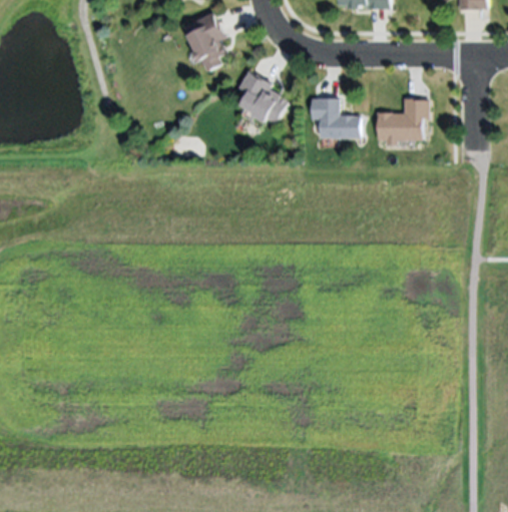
[(387,0),(387,9),(359,9),(359,4),(356,4),(356,9),(348,9),(348,6),(338,6),(338,0),(387,0)]
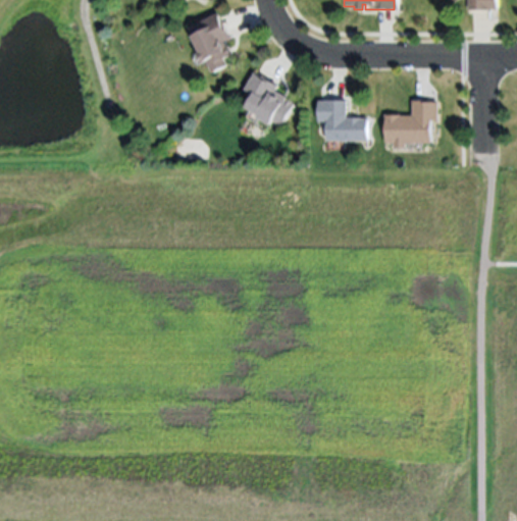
[(494,0),(494,9),(465,9),(465,0),(494,0)]
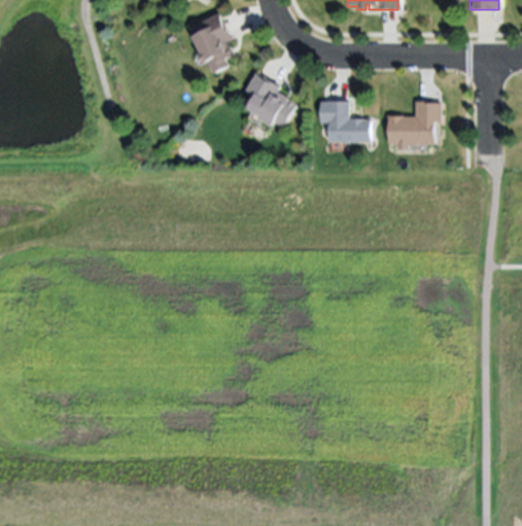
[(192,26),(218,12),(222,20),(223,20),(233,38),(225,41),(232,55),(223,59),(228,65),(211,73),(193,36),(196,34),(192,26)]
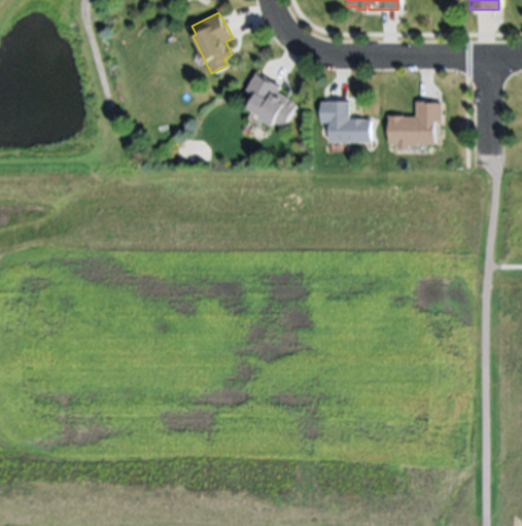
[(296,103),(283,126),(275,121),(272,126),(257,117),(259,115),(247,108),(253,98),(244,93),(255,73),(264,78),(265,75),(279,83),(275,91),(296,103)]
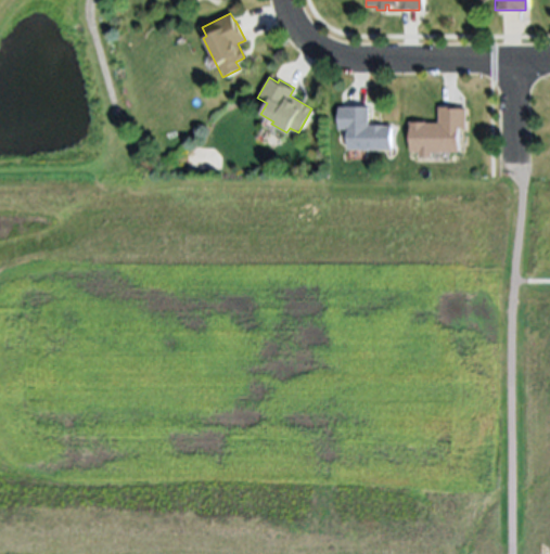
[(345,149),(345,128),(336,128),(336,105),(366,105),(366,125),(387,125),(387,149),(345,149)]
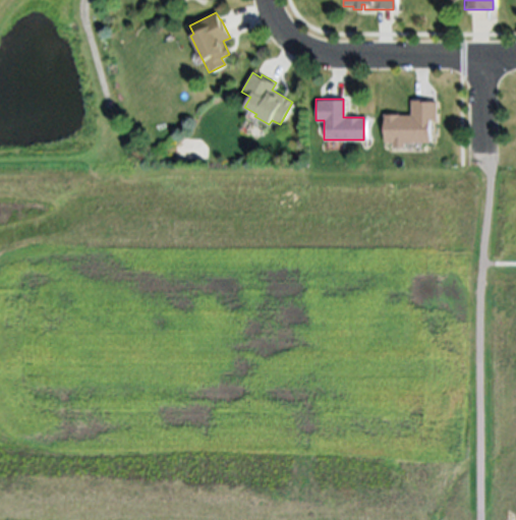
[(382,141),(382,115),(409,115),(409,100),(424,100),(424,101),(435,101),(435,119),(426,119),(426,141),(382,141)]
